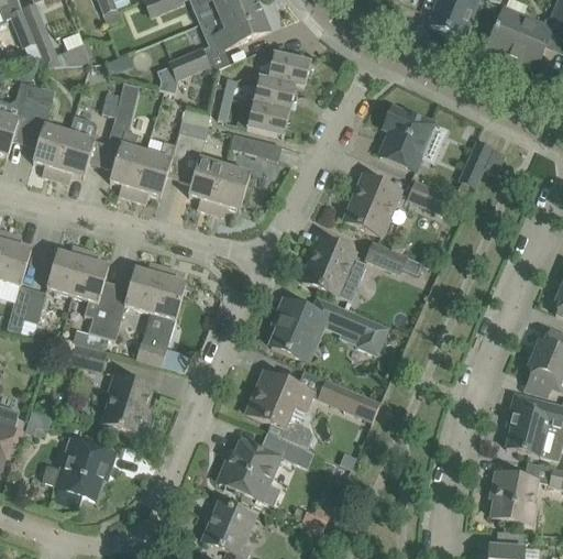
[(0,0),(0,24),(8,22),(7,19),(10,18),(22,47),(24,46),(31,66),(44,66),(21,10),(22,9),(18,0),(0,0)]
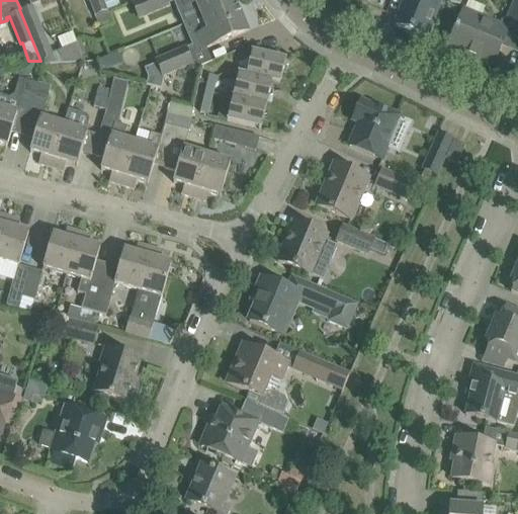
[(108,10),(107,7),(104,0),(90,0),(100,26),(117,19),(113,8),(108,10)]
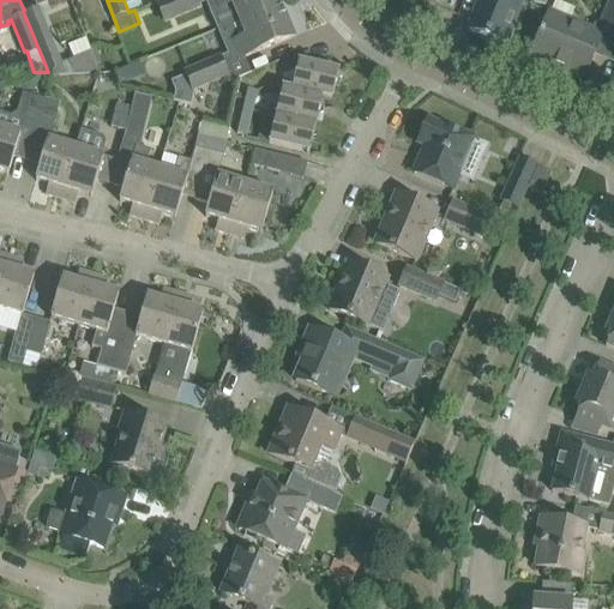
[(164,18),(198,4),(196,0),(157,0),(164,18)]
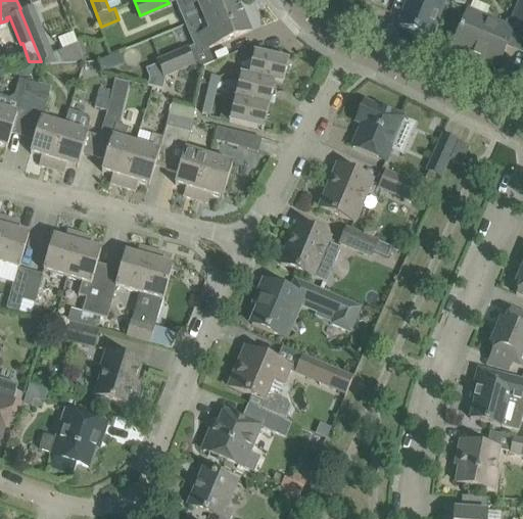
[(249,28),(238,0),(204,14),(209,28),(198,33),(203,45),(190,51),(187,44),(155,57),(157,61),(145,65),(149,75),(147,83),(162,86),(165,75),(192,62),(194,67),(215,59),(208,45),(249,28)]
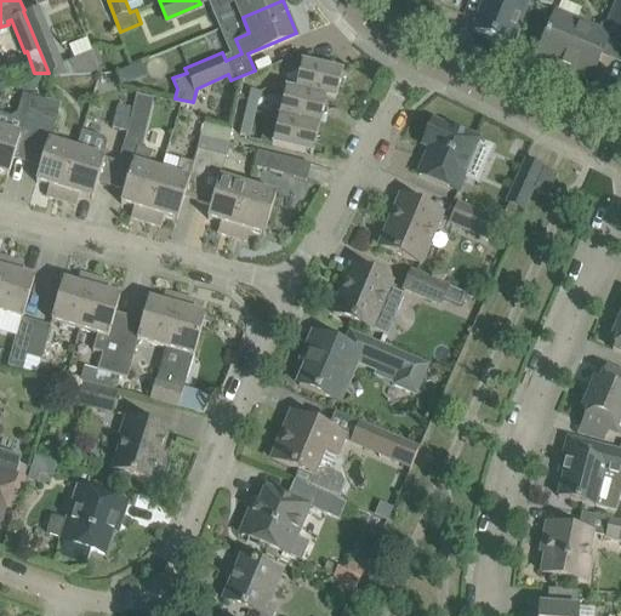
[(243,17),(283,0),(220,0),(222,5),(212,10),(218,27),(243,17)]
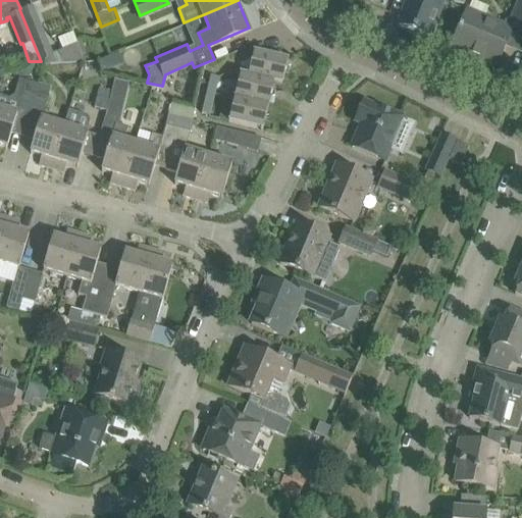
[(407,0),(399,21),(429,34),(442,0),(407,0)]
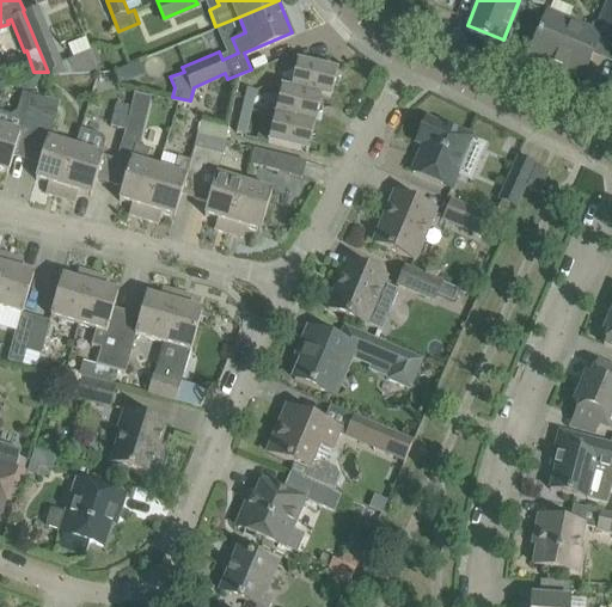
[(601,31),(568,17),(573,5),(564,0),(552,0),(549,8),(548,8),(530,50),(562,65),(561,68),(581,77),(601,31)]
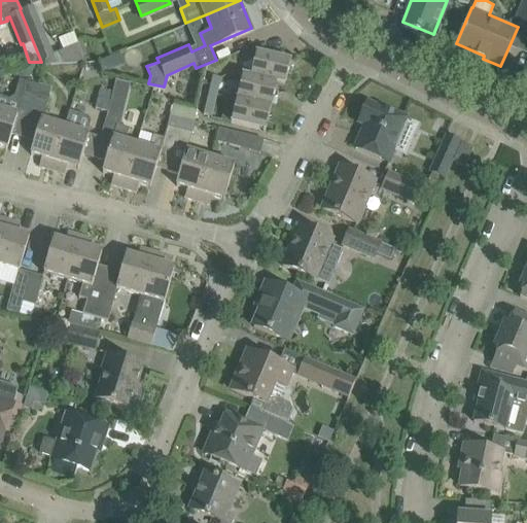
[(526,21),(526,0),(521,0),(515,16),(526,21)]
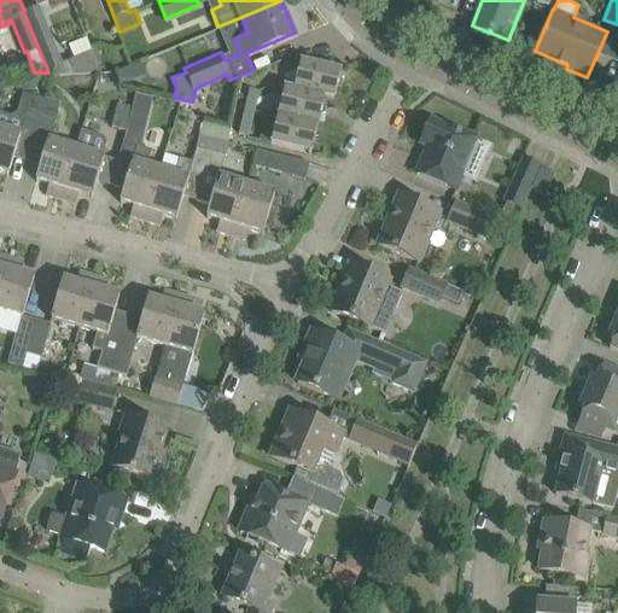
[(62,60),(52,39),(38,5),(24,10),(23,11),(48,73),(66,73),(66,70),(103,71),(92,47),(62,60)]
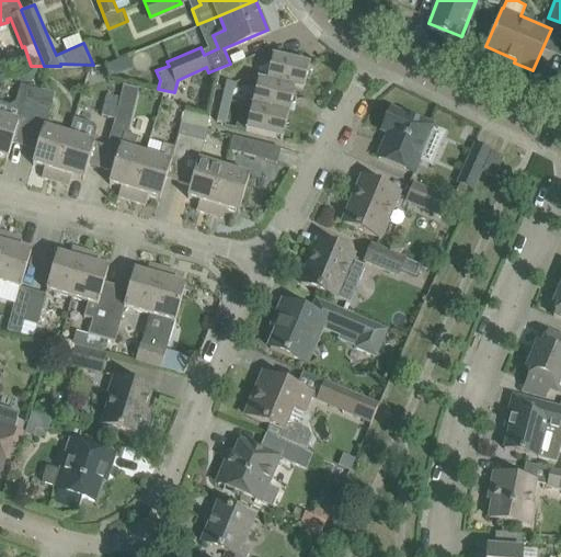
[(309,60),(288,56),(273,52),(266,78),(288,83),(302,87),(309,60)]
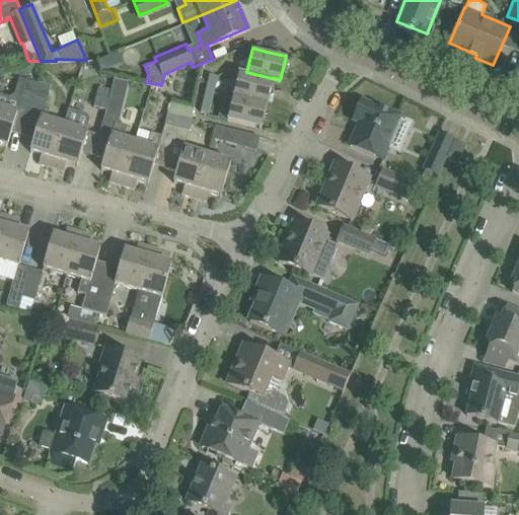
[(118,50),(98,57),(102,69),(123,61),(118,50)]
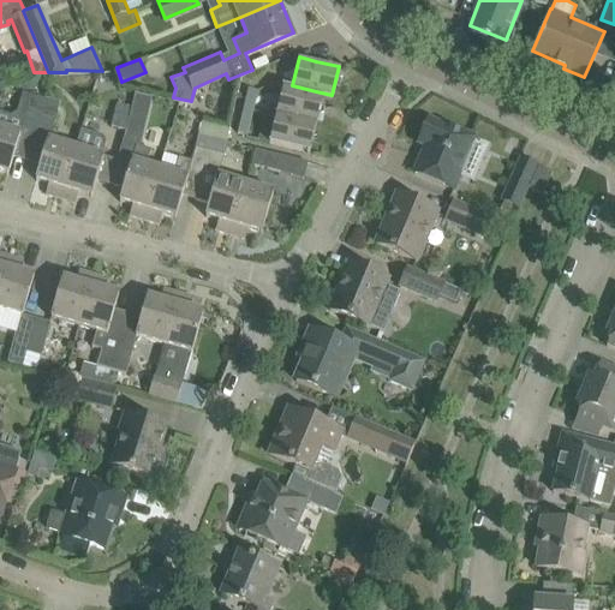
[(316,91),(292,85),(282,83),(276,112),(316,120),(321,102),(314,100),(316,91)]
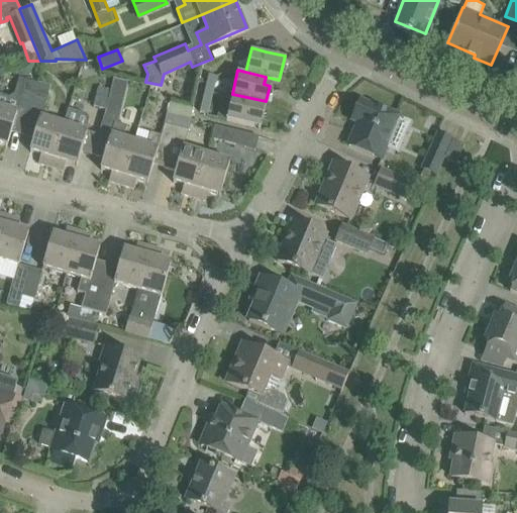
[(209,72),(200,108),(208,110),(217,74),(209,72)]
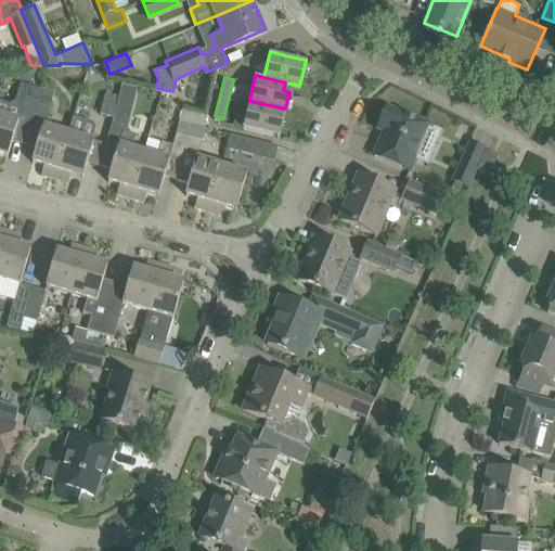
[(121,81),(118,93),(119,94),(131,98),(133,98),(137,85),(121,81)]
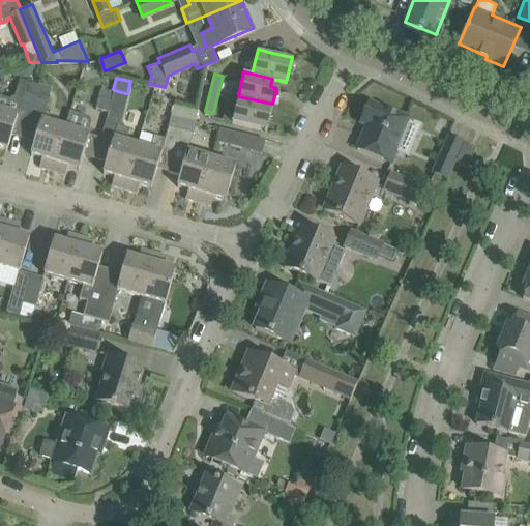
[(31,112),(31,110),(38,82),(25,79),(19,109),(31,112)]
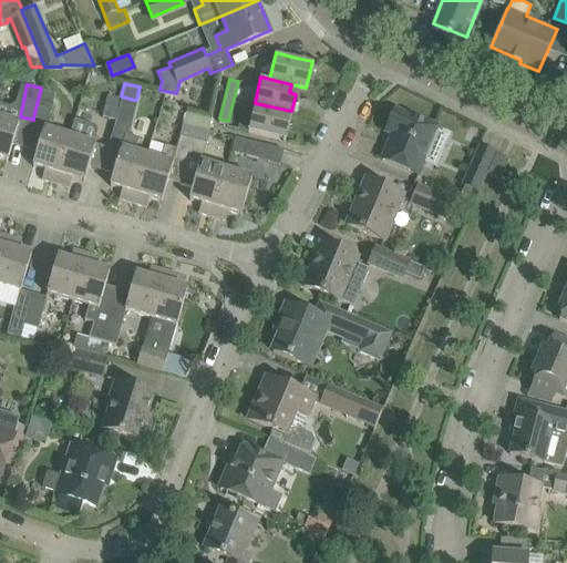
[(41,88),(33,118),(48,121),(54,91),(41,88)]
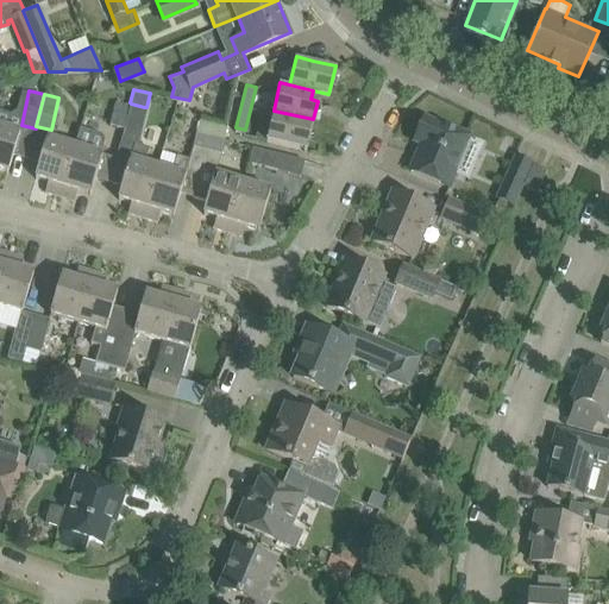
[(124,126),(131,104),(130,102),(115,99),(110,123),(124,126)]
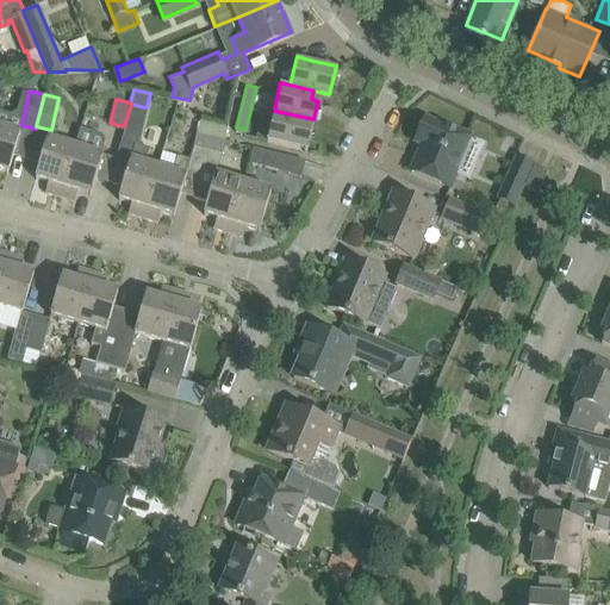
[(159,164),(145,161),(150,145),(136,141),(144,107),(131,104),(124,126),(116,156),(129,160),(118,195),(131,200),(129,211),(143,214),(159,164)]
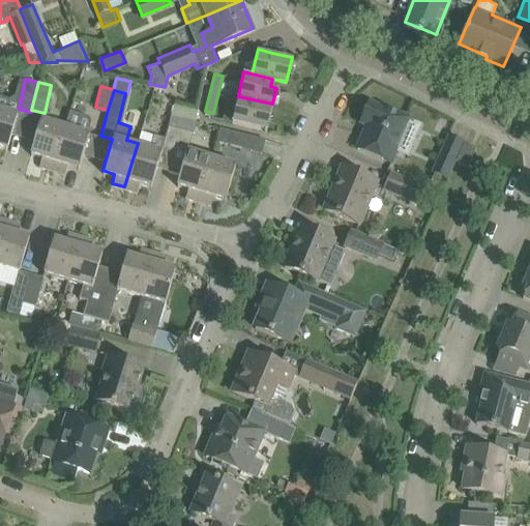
[(268,120),(272,104),(238,96),(232,120),(261,127),(263,119),(268,120)]
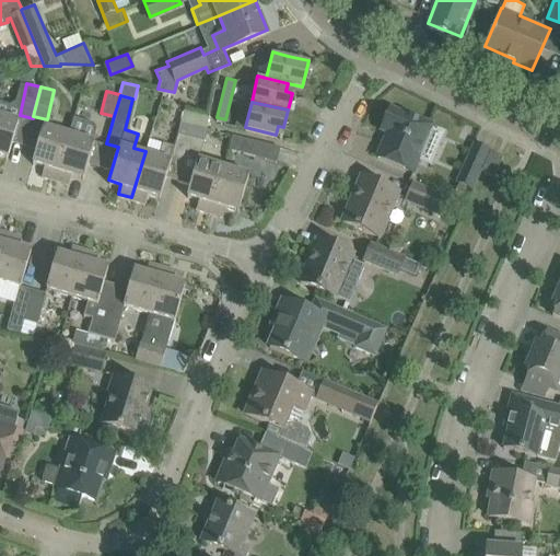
[(419,157),(417,155),(432,120),(405,109),(404,112),(391,106),(382,127),(388,130),(377,154),(412,170),(419,157)]
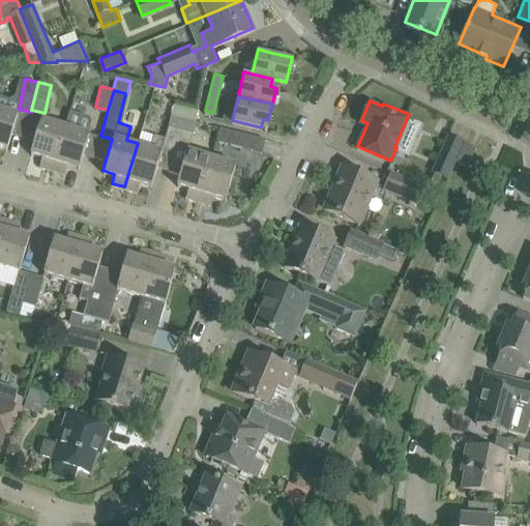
[(0,144),(7,147),(12,127),(18,112),(0,106),(0,144)]
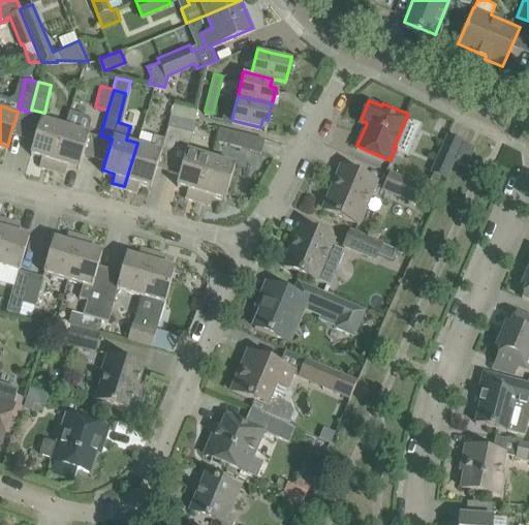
[(79,166),(89,131),(92,120),(88,115),(70,109),(65,123),(52,168),(64,172),(67,163),(79,166)]
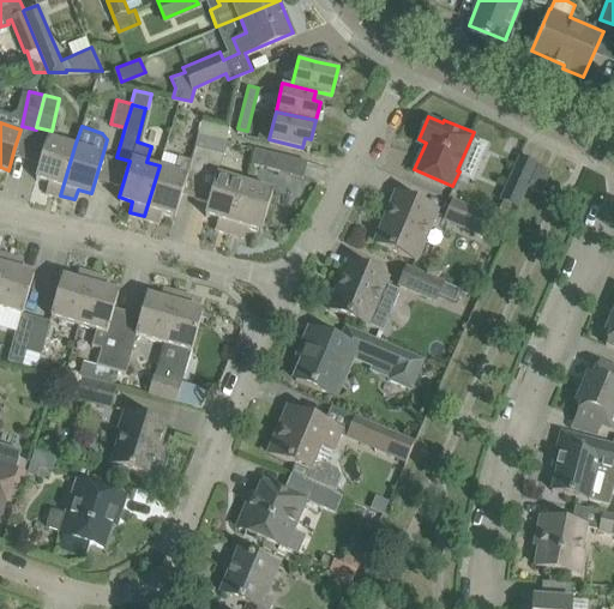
[(196,197),(212,136),(198,132),(194,144),(191,158),(178,155),(174,170),(160,166),(144,216),(158,221),(162,210),(175,215),(181,192),(196,197)]
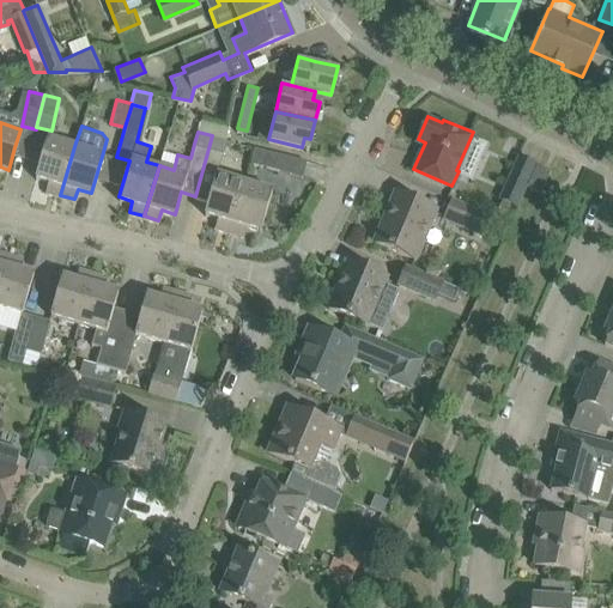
[(60,195),(76,143),(48,135),(35,176),(49,180),(46,190),(60,195)]
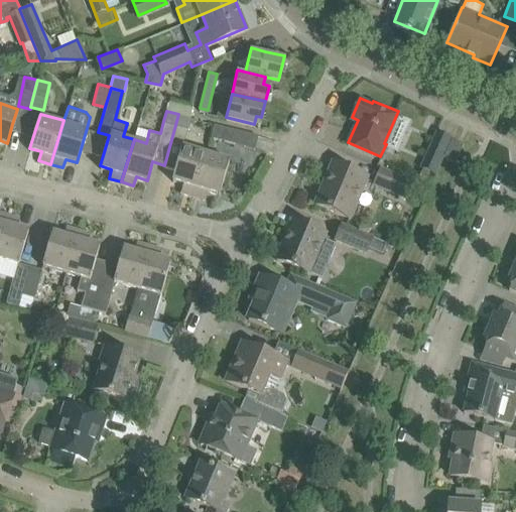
[(183,181),(180,190),(192,195),(206,151),(182,144),(188,127),(191,117),(178,114),(164,165),(175,168),(172,178),(183,181)]
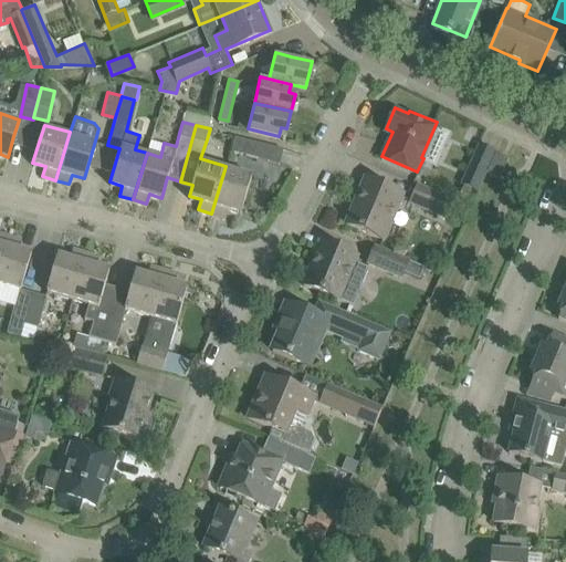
[(231,149),(259,156),(262,142),(236,135),(231,149)]
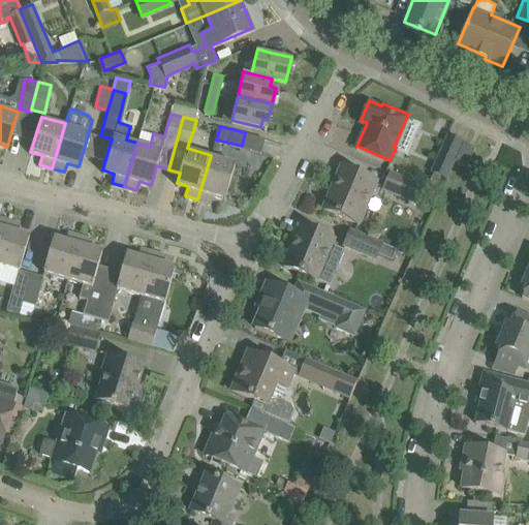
[(455,158),(463,141),(448,133),(432,170),(445,176),(454,158),(455,158)]
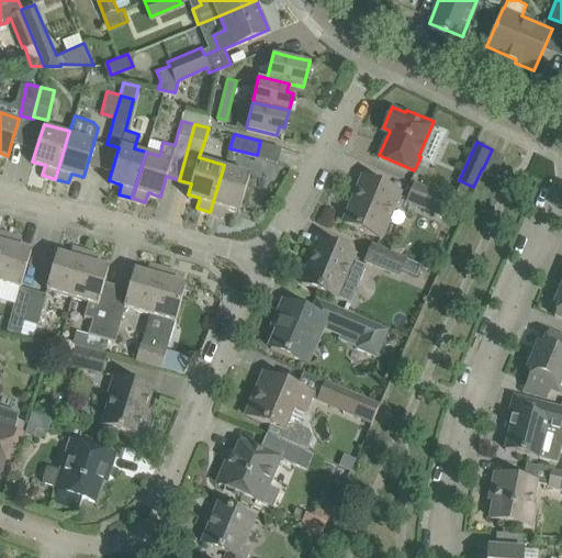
[(492,149),(483,168),(496,175),(505,155),(492,149)]
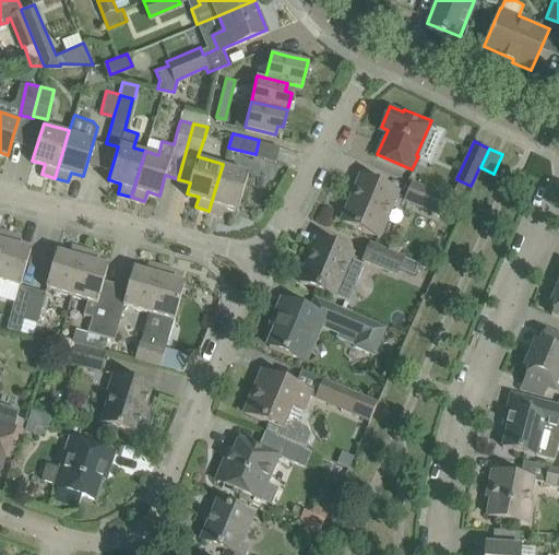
[(237,209),(238,205),(249,172),(223,164),(209,211),(223,214),(225,205),(237,209)]
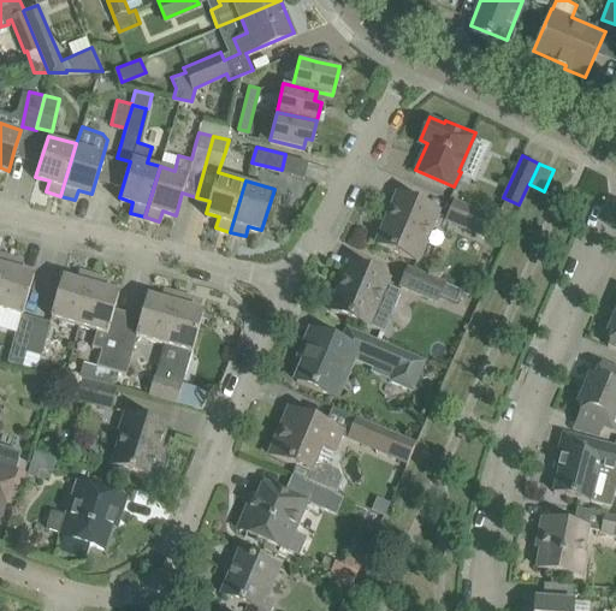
[(437,208),(420,201),(397,193),(377,241),(416,257),(437,208)]
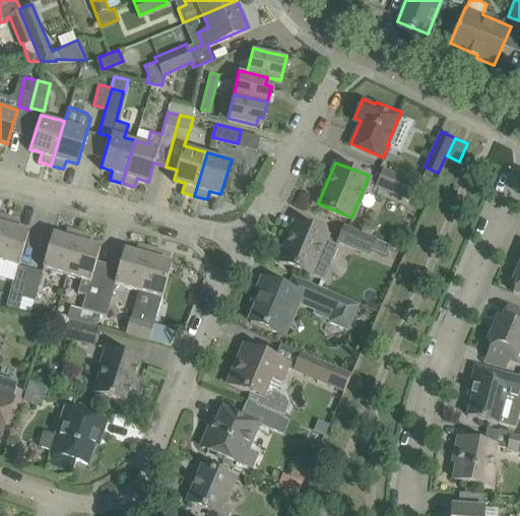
[(406,196),(413,180),(383,168),(377,183),(406,196)]
